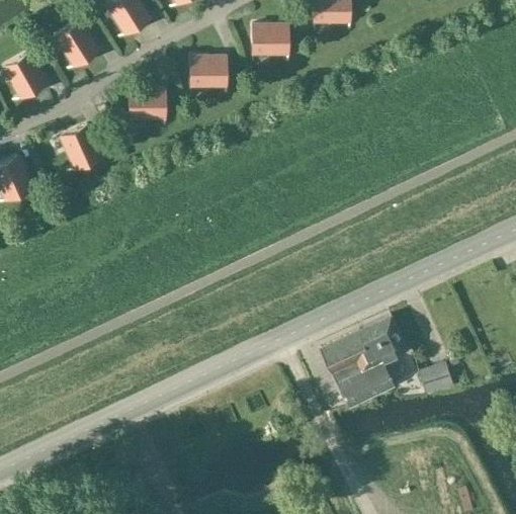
[(152,20),(138,0),(116,0),(107,6),(115,19),(117,18),(126,34),(118,39),(119,40),(152,20)]
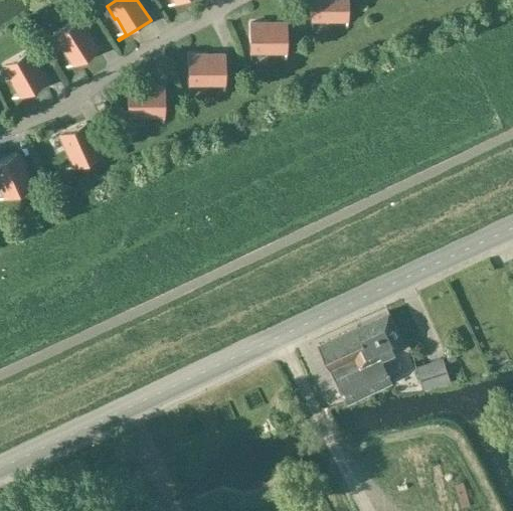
[(137,0),(139,1),(140,0),(150,0),(153,4),(158,0),(175,0),(178,4),(170,9),(170,11),(187,0),(137,0)]
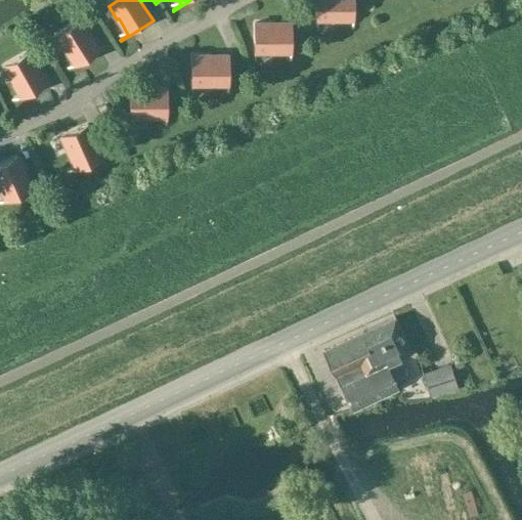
[(353,32),(355,32),(354,0),(318,0),(318,25),(335,25),(335,23),(353,23),(353,32)]
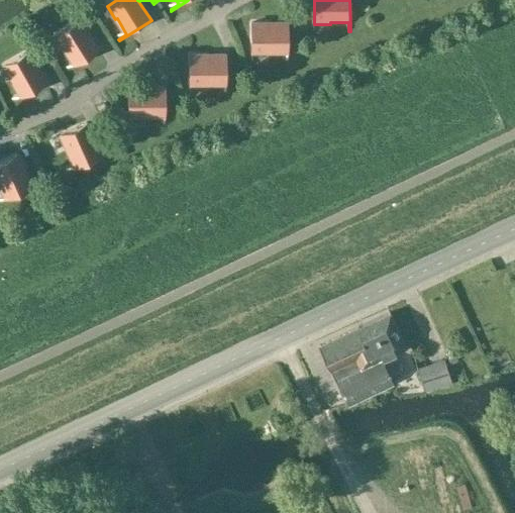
[(67,72),(68,73),(100,53),(81,22),(56,38),(64,52),(66,50),(76,67),(67,72)]
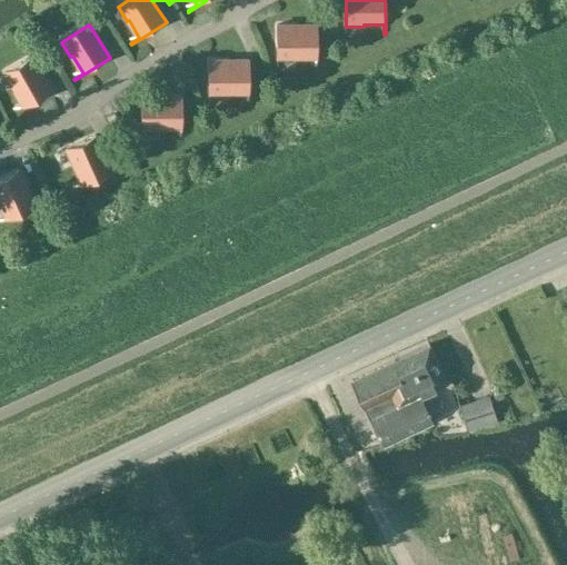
[(296,60),(316,59),(316,70),(318,70),(318,29),(278,29),(278,61),(296,61),(296,60)]
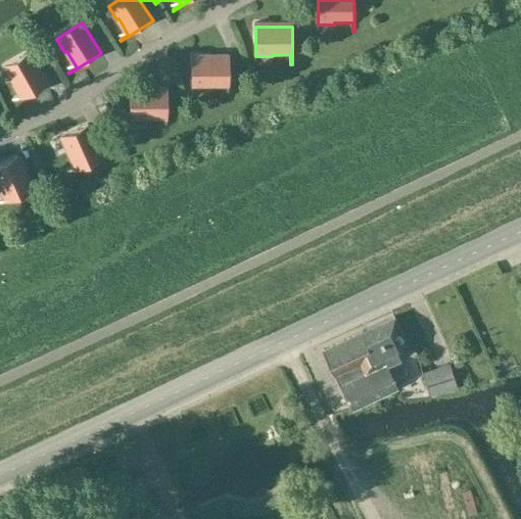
[(14,104),(14,105),(48,87),(31,55),(4,69),(12,84),(13,83),(22,99),(14,104)]
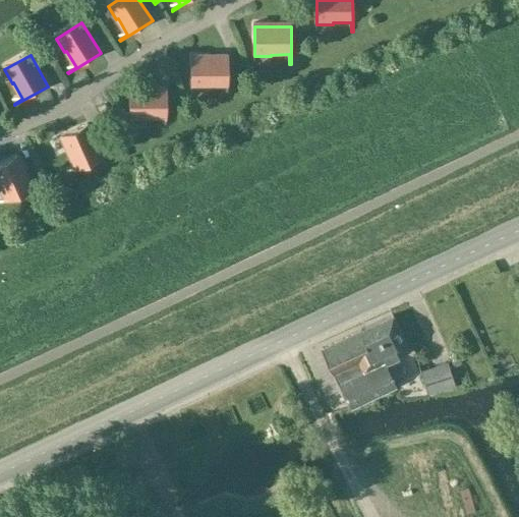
[(209,87),(227,87),(227,97),(229,97),(229,58),(192,58),(192,89),(209,89),(209,87)]
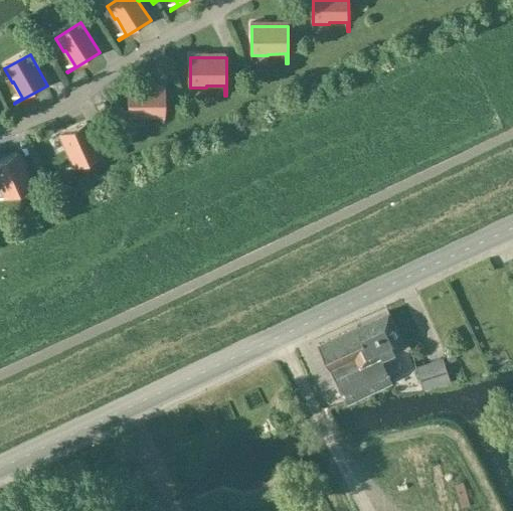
[(130,120),(145,120),(145,118),(164,118),(164,128),(165,128),(165,90),(130,90),(130,120)]
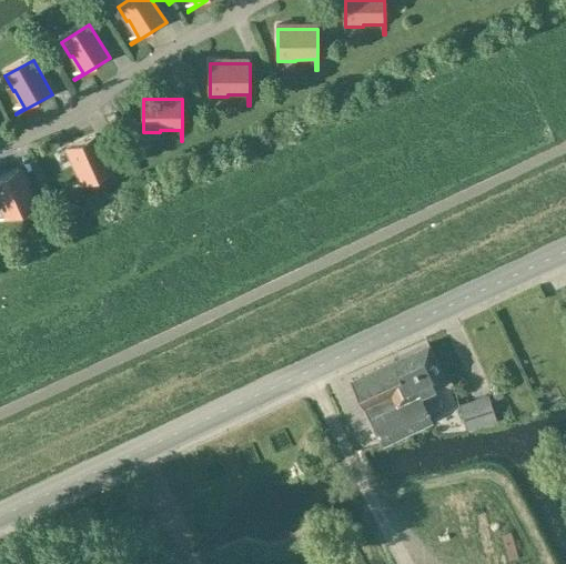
[(113,174),(97,139),(67,152),(74,169),(76,168),(84,187),(74,191),(76,192),(113,174)]
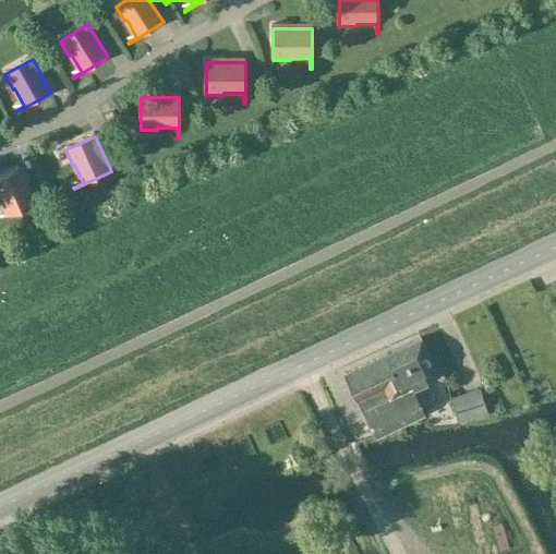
[(0,221),(36,205),(21,170),(0,179),(0,199),(8,216),(0,219),(0,221)]
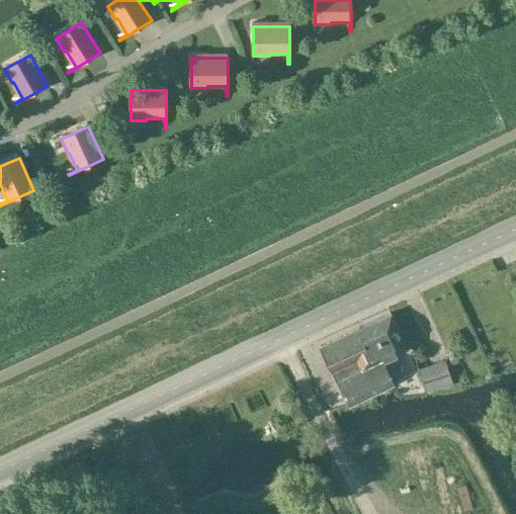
[(349,410),(395,388),(383,363),(408,352),(392,318),(321,351),(349,410)]
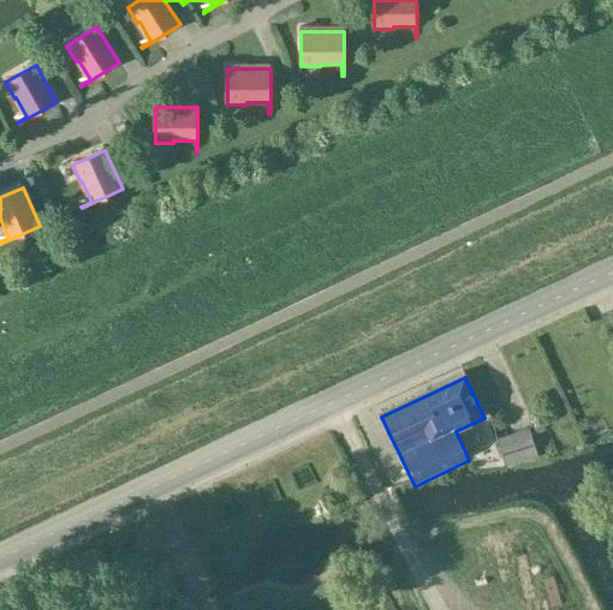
[(507,471),(540,460),(530,432),(499,443),(507,471)]
